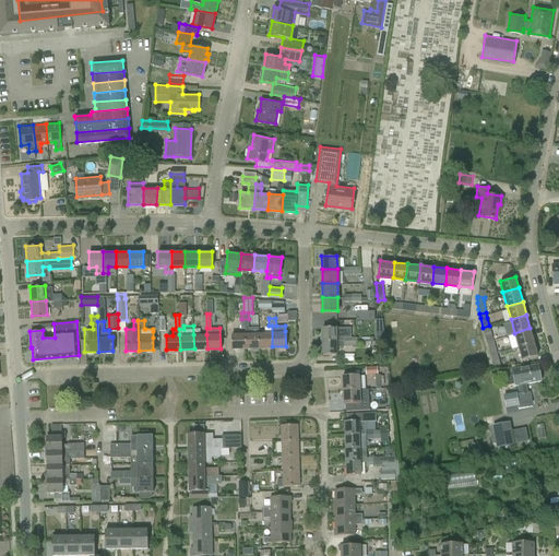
[(245,327),(245,333),(245,347),(260,347),(259,332),(258,332),(258,326),(251,326),(249,326),(245,327)]
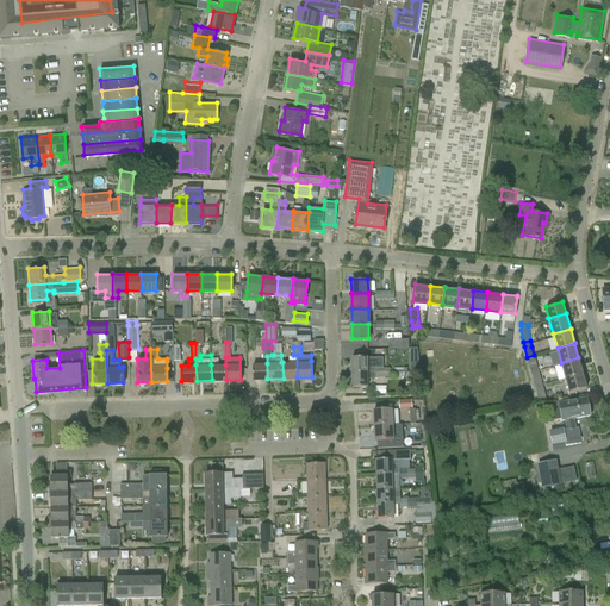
[(290,362),(282,362),(284,379),(297,378),(297,355),(293,355),(290,355),(290,362)]
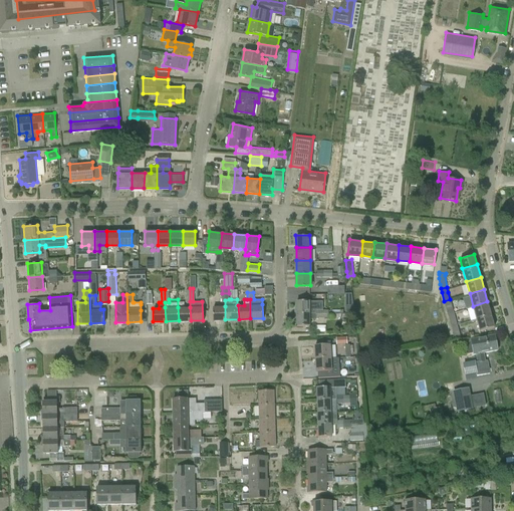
[(444,301),(447,310),(448,313),(454,311),(451,303),(450,299),(444,301)]
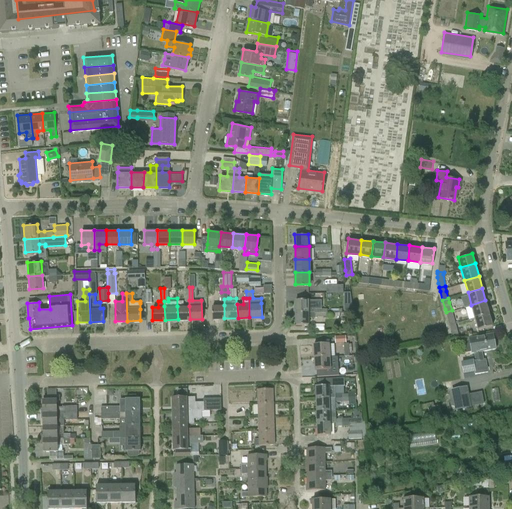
[(295,299),(295,311),(314,310),(314,307),(314,299),(308,299),(295,299)]
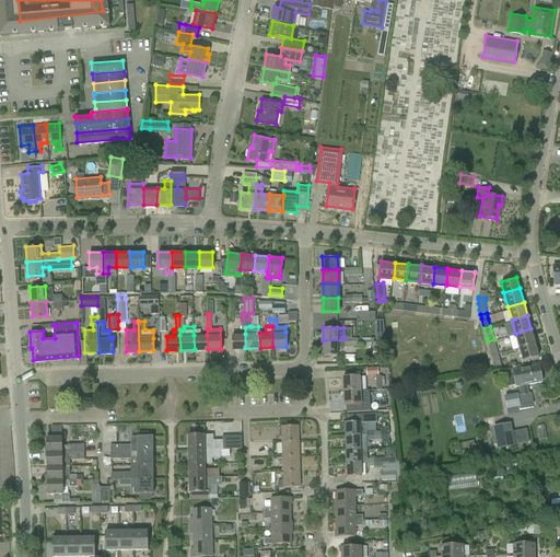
[(515,334),(518,346),(535,341),(531,328),(515,334)]
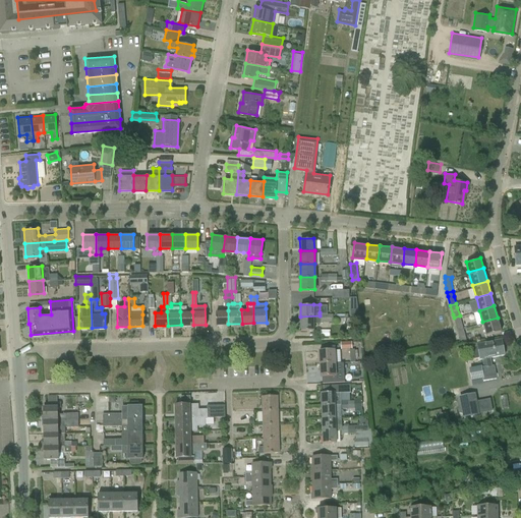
[(216,324),(228,324),(228,310),(216,310),(216,324)]
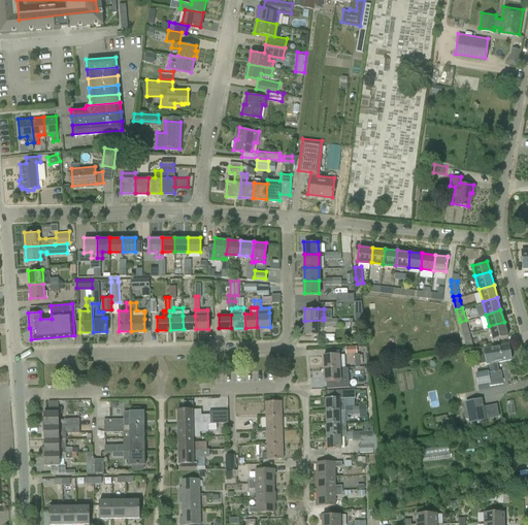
[(195,316),(183,316),(184,329),(196,329),(195,316)]
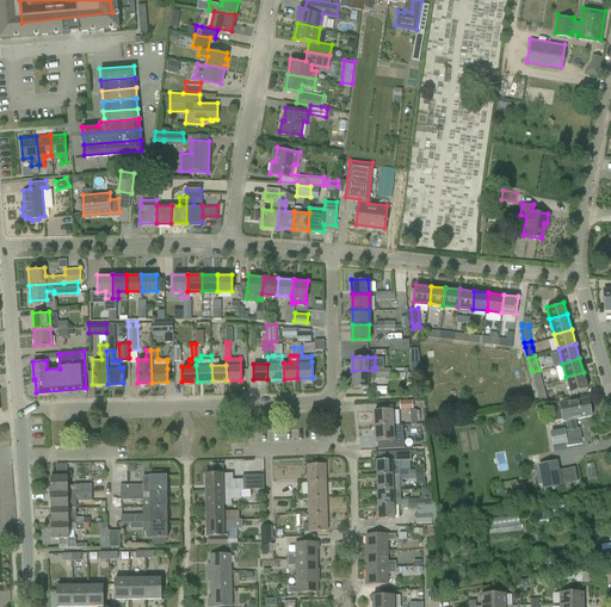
[(390,370),(375,370),(352,371),(352,385),(368,385),(368,377),(375,377),(375,375),(390,375),(390,371),(390,370)]
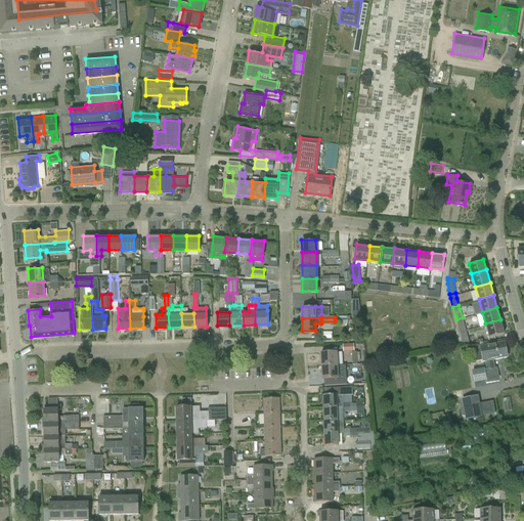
[(466,328),(464,321),(463,317),(456,319),(460,331),(466,330),(466,328)]
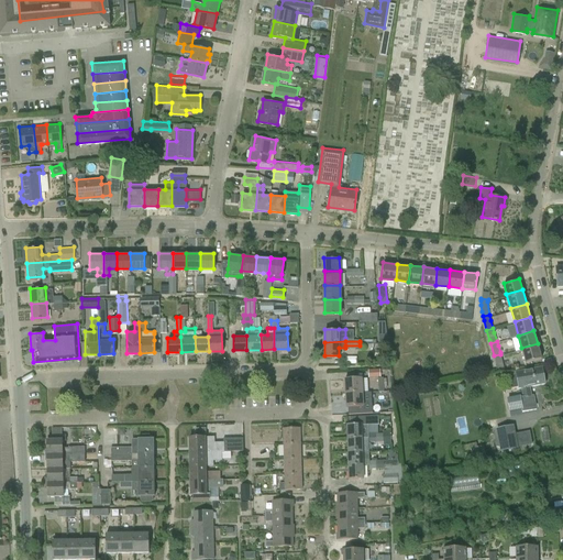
[(541,357),(538,343),(521,348),(526,361),(541,357)]
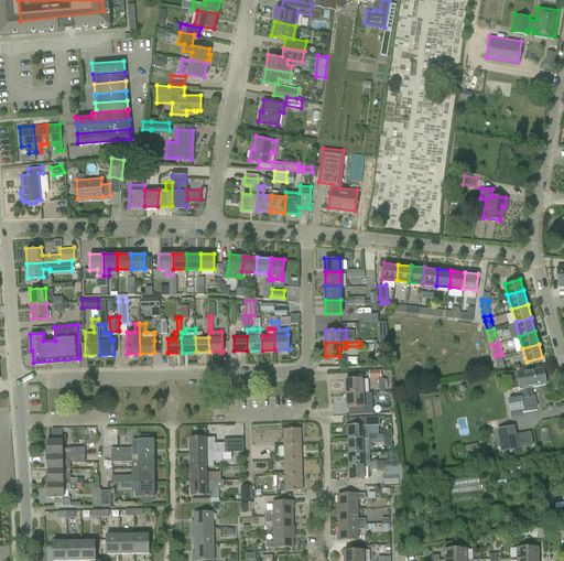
[(498,369),(505,367),(501,355),(495,356),(498,369)]
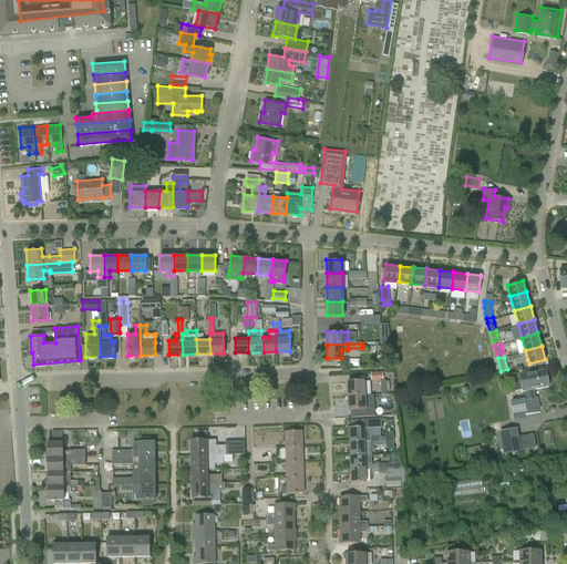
[(526,410),(526,412),(539,410),(537,396),(535,397),(533,387),(548,385),(546,368),(519,372),(522,389),(525,389),(526,398),(524,398),(524,397),(511,399),(513,412),(526,410)]
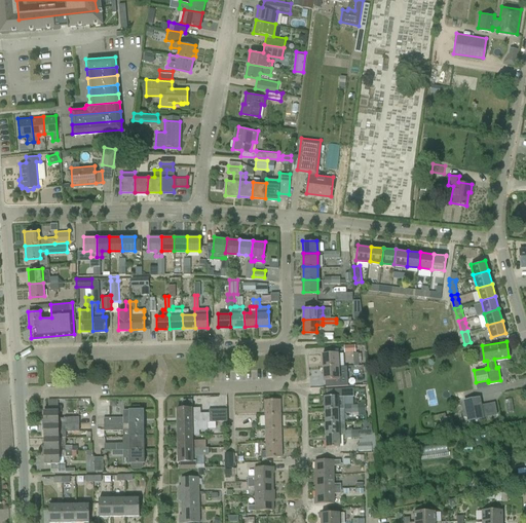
[(322,352),(323,366),(338,365),(338,351),(322,352)]
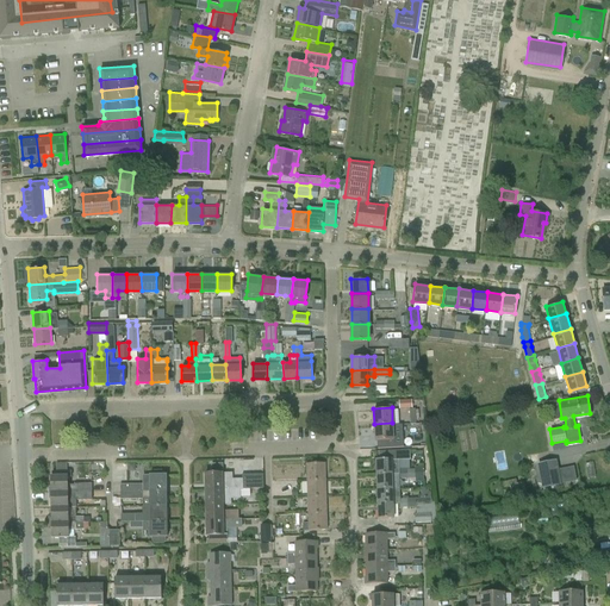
[(392,423),(374,424),(374,438),(377,438),(378,447),(393,445),(392,423)]
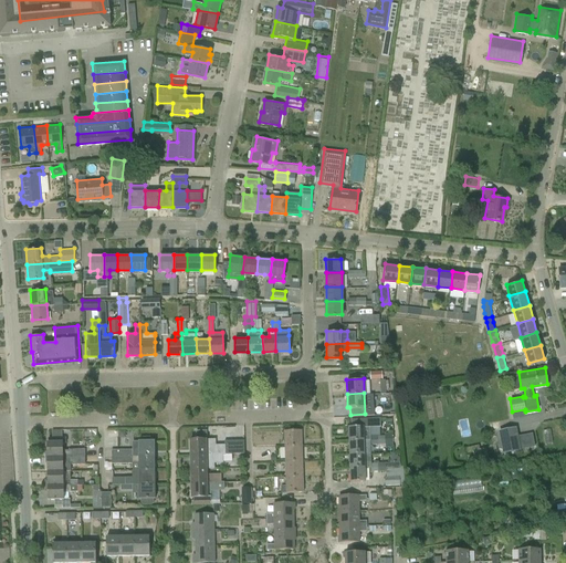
[(352,426),(348,426),(348,435),(349,438),(353,438),(370,438),(370,434),(370,425),(380,425),(380,416),(352,417),(352,426)]
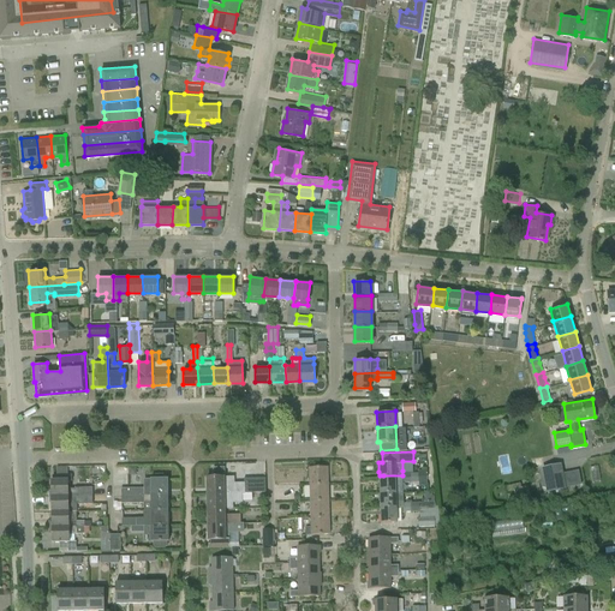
[(500,451),(501,469),(511,468),(509,451),(500,451)]
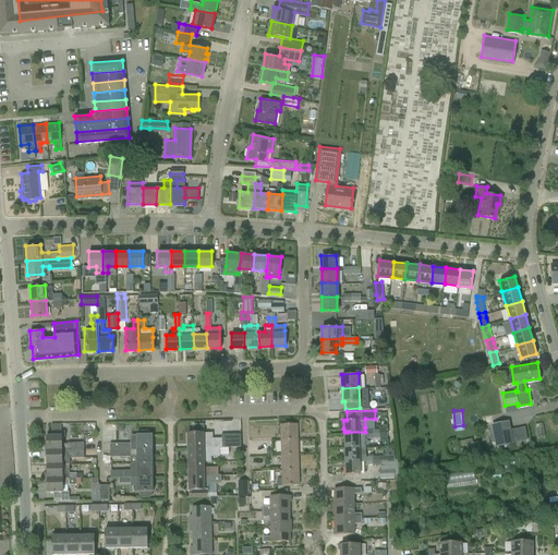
[(496,443),(510,441),(507,419),(492,421),(496,443)]
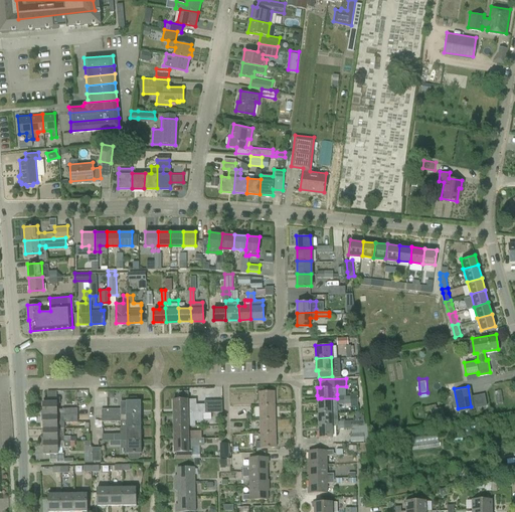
[(259,389),(260,404),(275,403),(274,389),(259,389)]
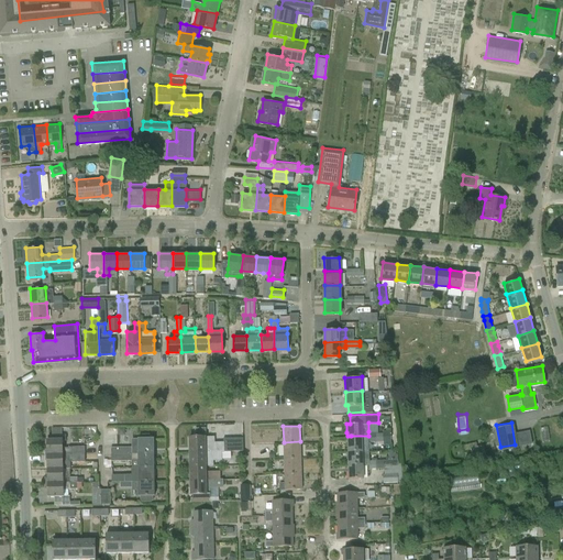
[(131,445),(131,451),(138,451),(154,451),(154,437),(152,437),(152,434),(150,431),(142,431),(140,434),(140,437),(138,437),(131,438),(131,445)]
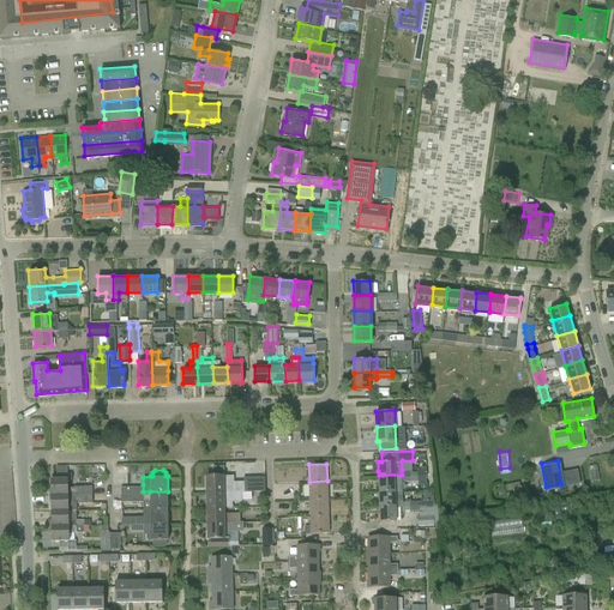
[(383,475),(379,475),(379,482),(379,490),(395,489),(402,489),(402,478),(410,478),(410,470),(402,470),(402,475),(383,475)]
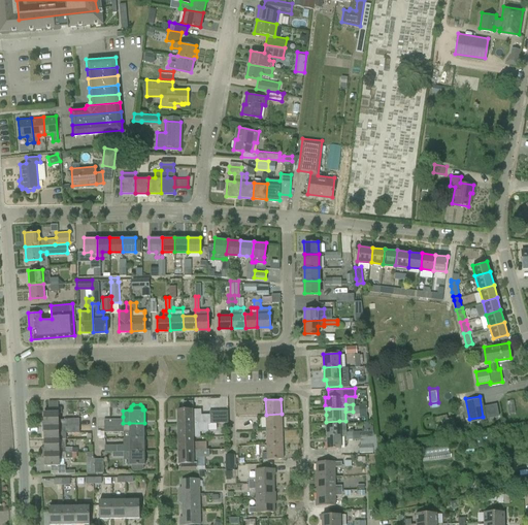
[(43,411),(43,424),(79,423),(79,417),(64,417),(64,418),(59,418),(59,412),(61,412),(61,406),(45,406),(45,411),(43,411)]
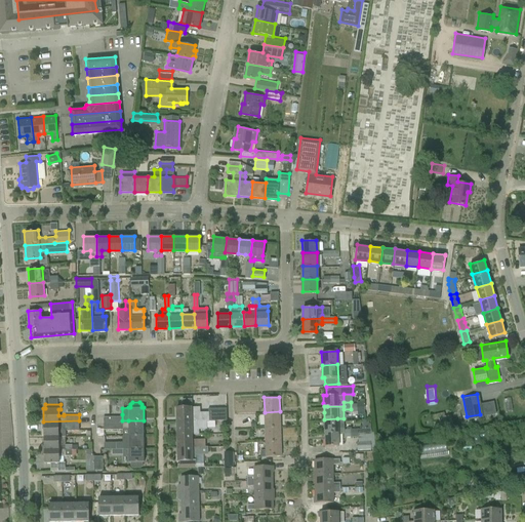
[(191,406),(175,406),(176,419),(209,418),(217,418),(217,407),(209,407),(209,410),(200,410),(200,405),(191,405),(191,406)]
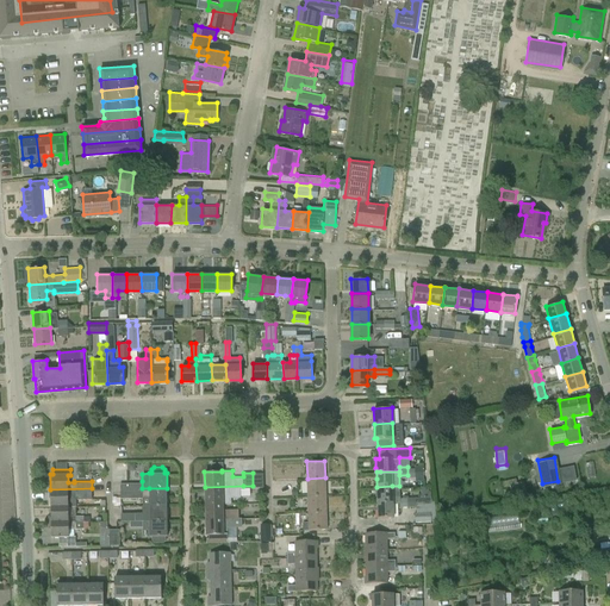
[(263,472),(253,473),(253,486),(253,487),(263,486),(263,472)]
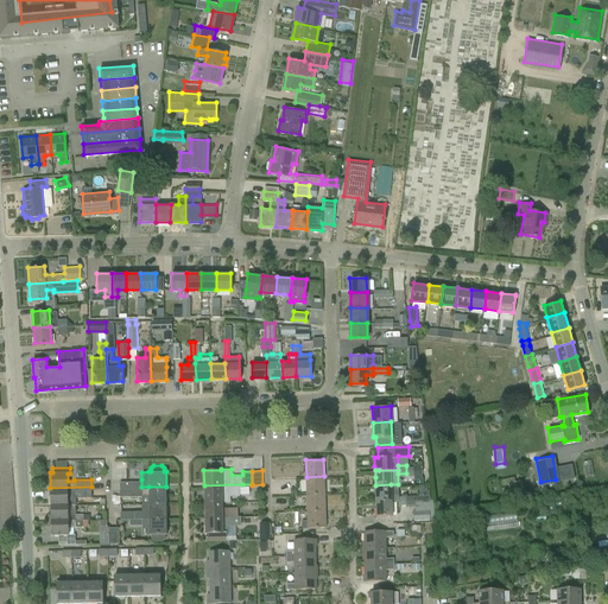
[(306,491),(324,491),(324,476),(306,477),(306,491)]
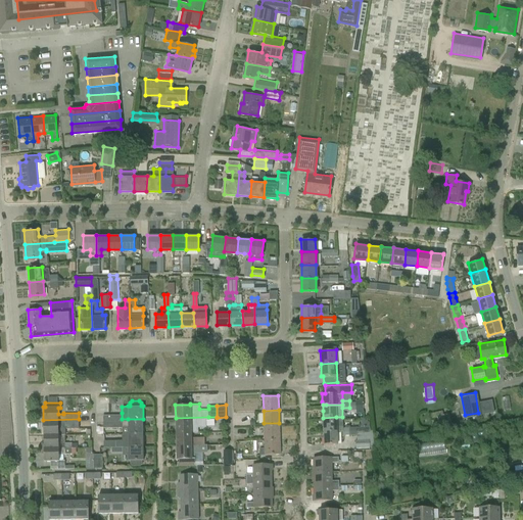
[(452,423),(448,413),(437,415),(439,426),(452,423)]
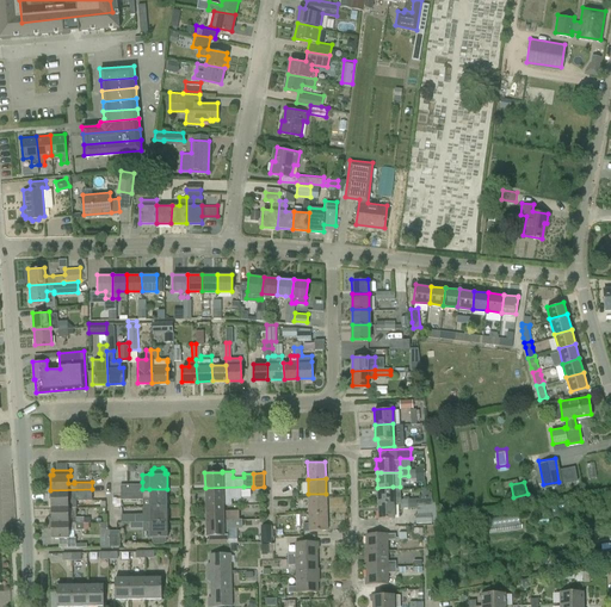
[(431,485),(421,485),(423,496),(431,496),(432,496),(431,485)]
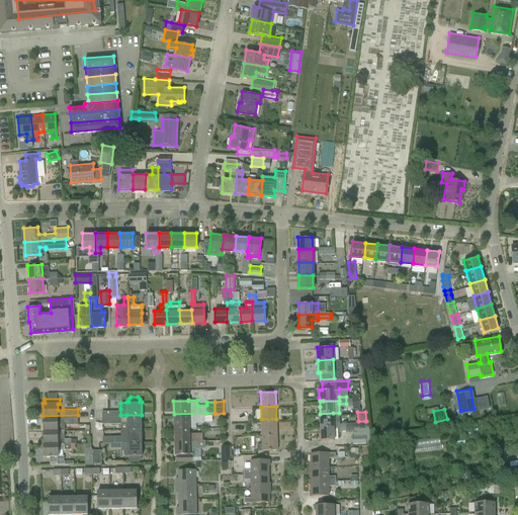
[(196,427),(196,422),(203,422),(203,414),(206,414),(206,413),(174,414),(174,427),(189,427),(196,427)]
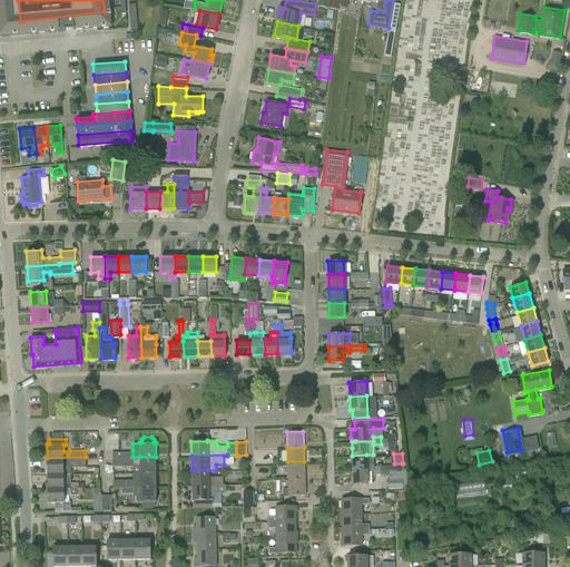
[(352,456),(351,456),(351,462),(352,462),(352,465),(353,469),(367,468),(374,468),(373,465),(373,455),(366,455),(352,456)]
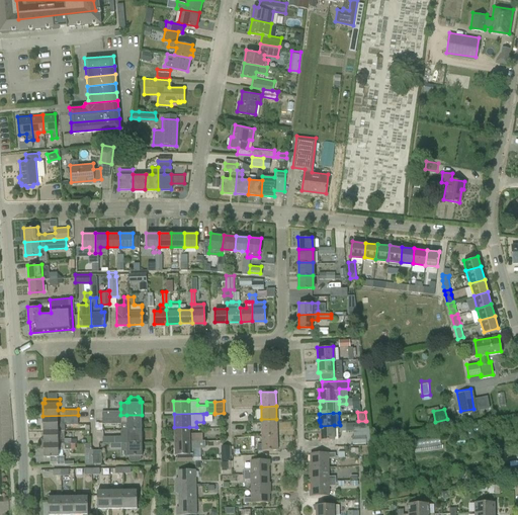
[(78,423),(78,415),(42,416),(42,429),(58,429),(58,422),(63,422),(63,423),(78,423)]
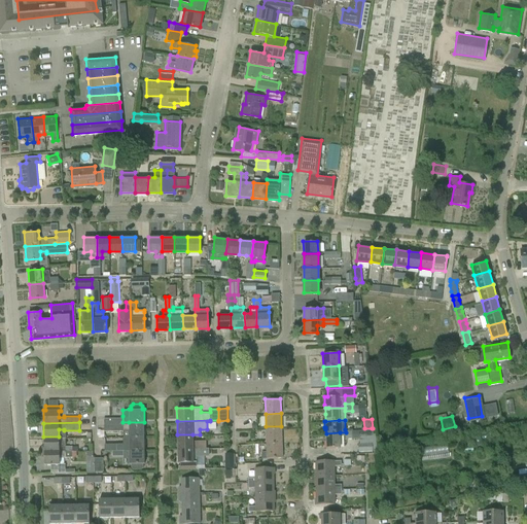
[(104,422),(104,429),(123,429),(123,428),(129,428),(129,435),(144,435),(144,422),(129,422),(123,422),(104,422)]
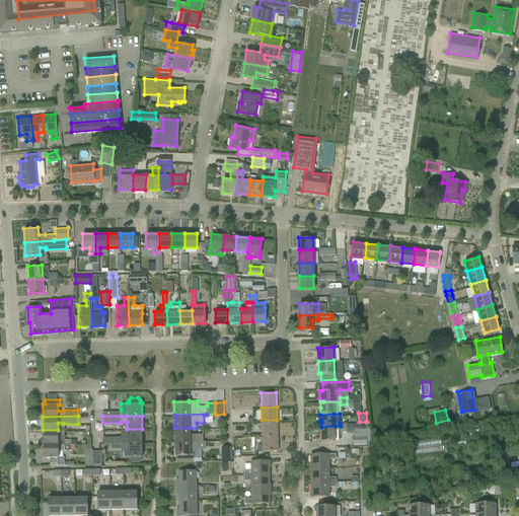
[(262,420),(262,435),(278,434),(277,420),(262,420)]
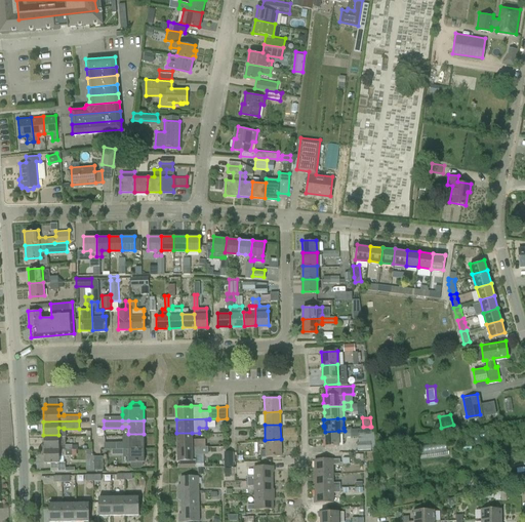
[(338,431),(325,432),(325,444),(338,444),(338,431)]
